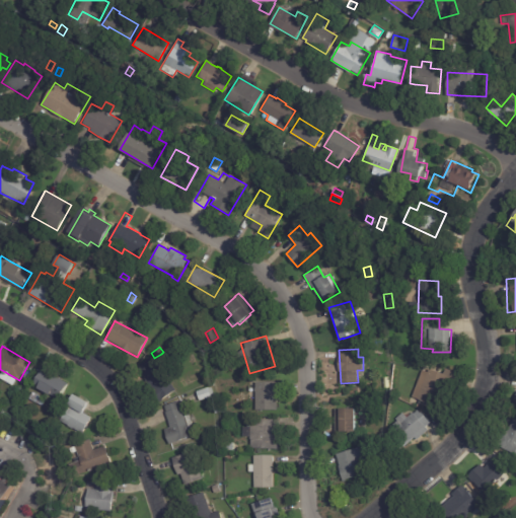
[(151,359),(155,365),(158,363),(176,390),(160,400),(137,366),(150,357),(151,359)]
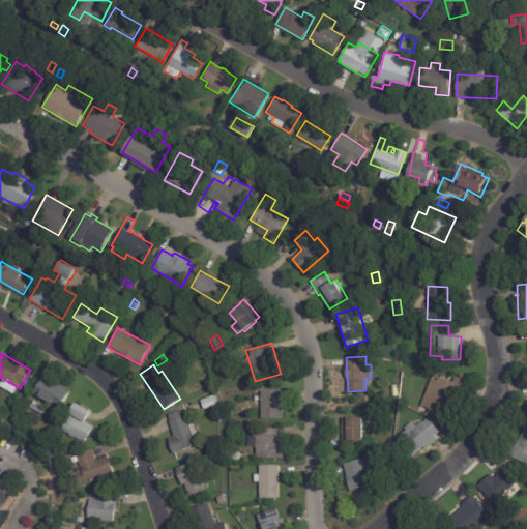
[(448,380),(465,386),(452,418),(420,406),(431,378),(436,380),(438,376),(448,380)]
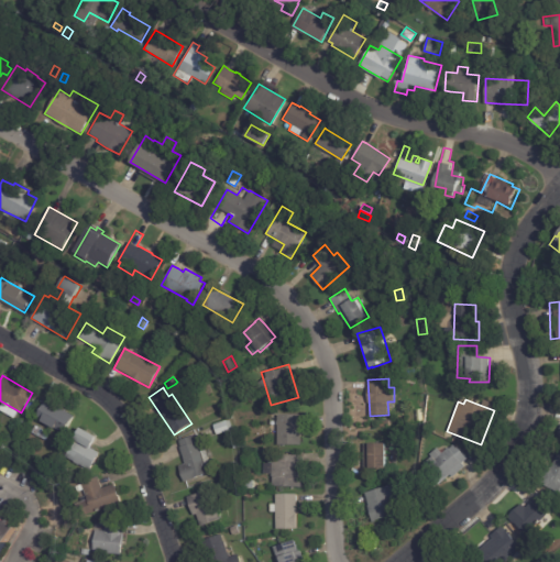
[(51,403),(74,416),(64,433),(36,418),(46,400),(51,403)]
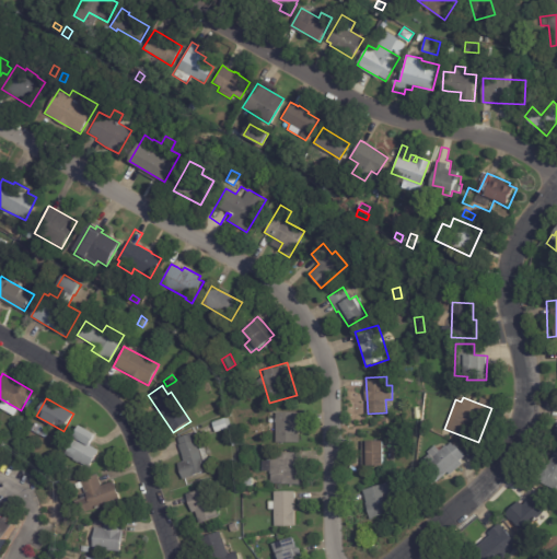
[(299,414),(298,427),(300,427),(299,443),(275,442),(276,412),(299,412),(299,414)]
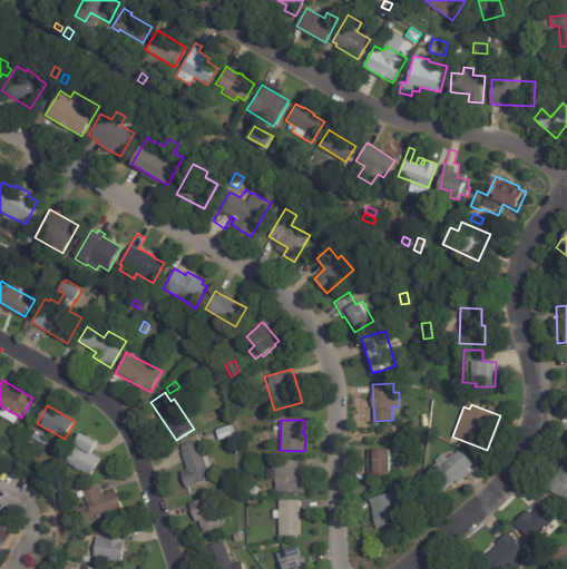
[(218,439),(215,430),(230,425),(233,435),(218,440),(218,439)]
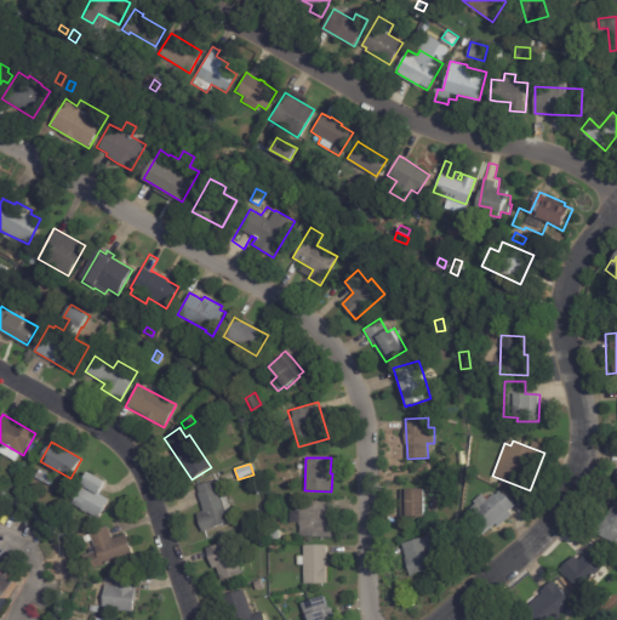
[(39,468),(53,477),(49,485),(34,477),(39,468)]
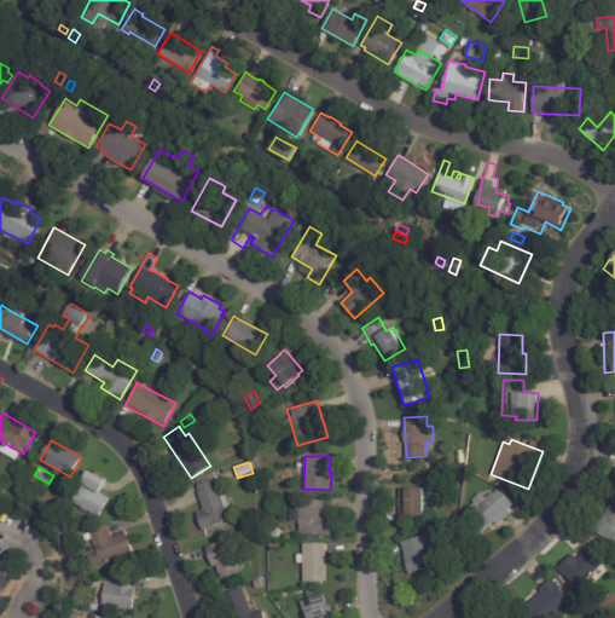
[(106,483),(100,494),(109,498),(98,517),(87,510),(86,512),(79,508),(80,507),(70,502),(87,472),(88,472),(90,471),(108,480),(106,483)]
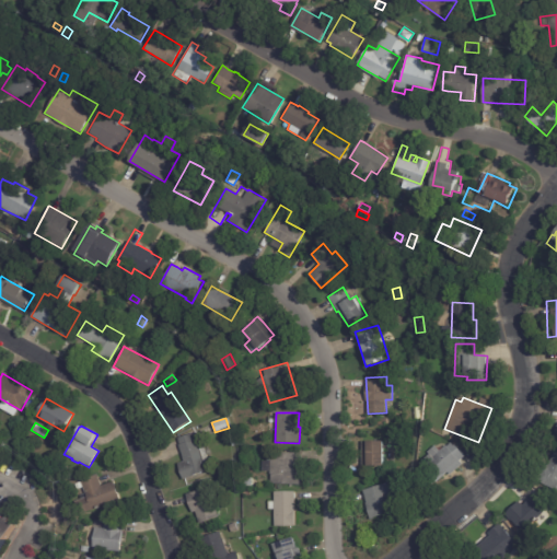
[(206,450),(212,469),(183,479),(177,464),(184,462),(178,445),(178,444),(176,438),(193,432),(197,444),(202,442),(206,450)]
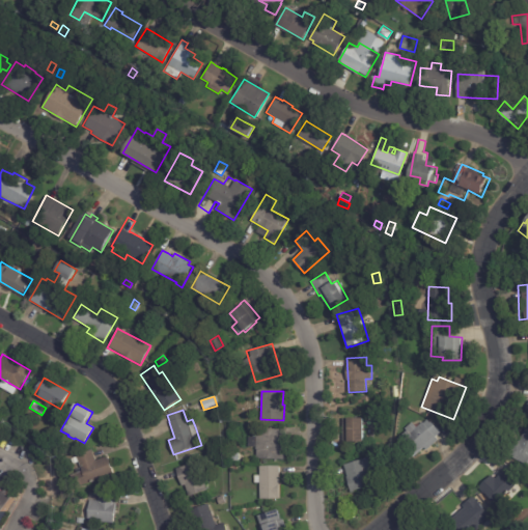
[(357,438),(334,439),(334,415),(357,415),(357,438)]
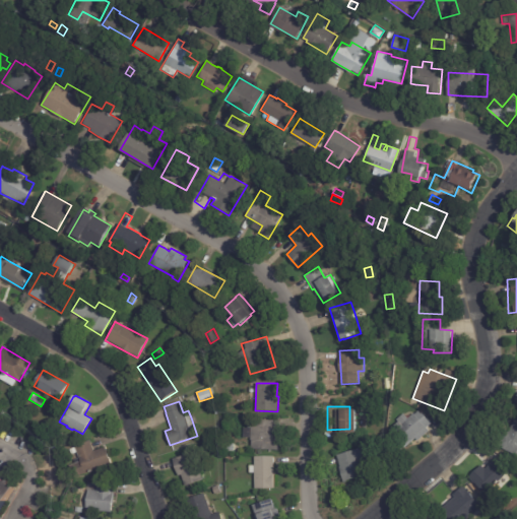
[(426,414),(432,423),(426,428),(429,431),(417,440),(415,438),(404,448),(389,430),(398,422),(396,419),(403,413),(407,418),(413,413),(414,414),(418,410),(422,413),(424,412),(426,414)]
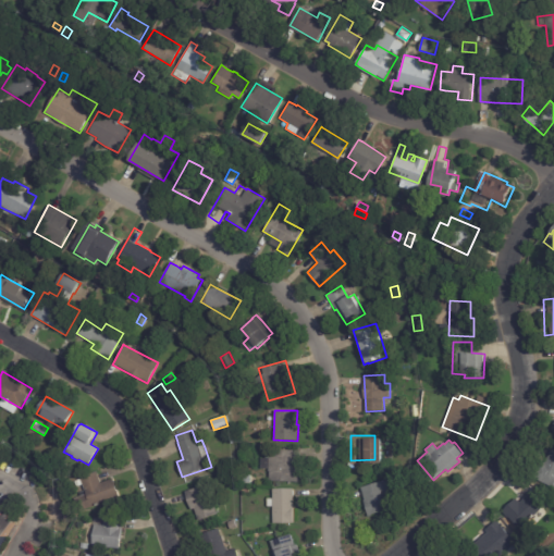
[(549,455),(552,447),(553,448),(553,489),(536,479),(549,455)]
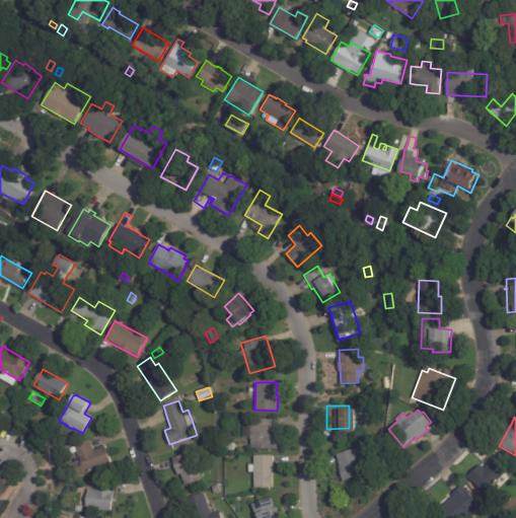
[(278,420),(277,449),(249,448),(249,439),(248,439),(248,436),(241,436),(241,427),(245,427),(246,418),(253,419),(278,420)]
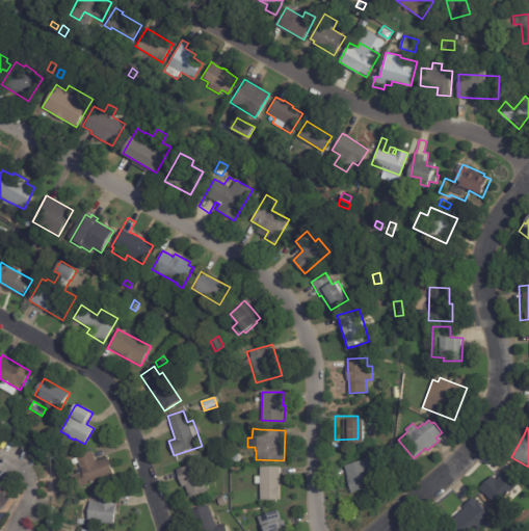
[(56,441),(62,444),(59,449),(53,445),(56,441)]
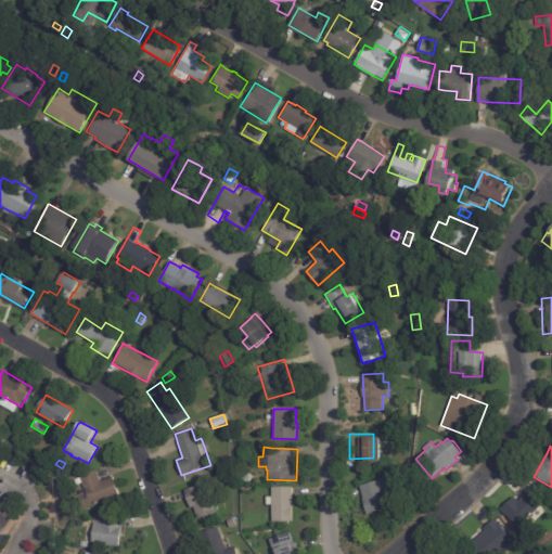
[(97,472),(100,481),(113,477),(119,495),(78,511),(73,497),(86,492),(80,475),(95,469),(97,472)]
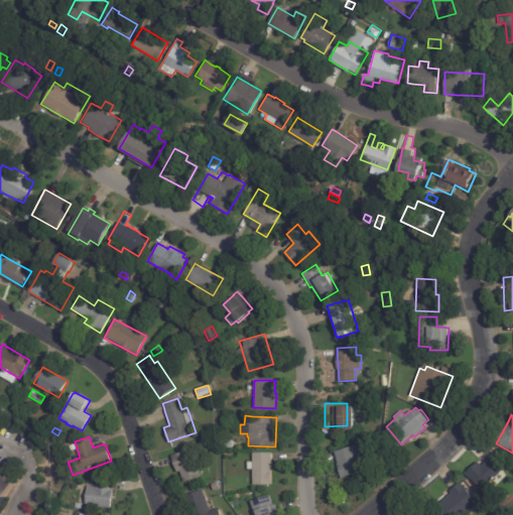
[(223,447),(223,439),(232,440),(232,447),(223,447)]
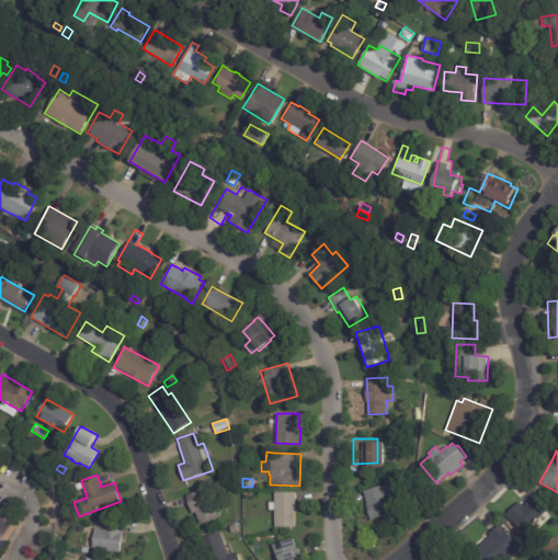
[(365,498),(363,491),(397,480),(402,498),(391,501),(395,512),(372,520),(365,498)]
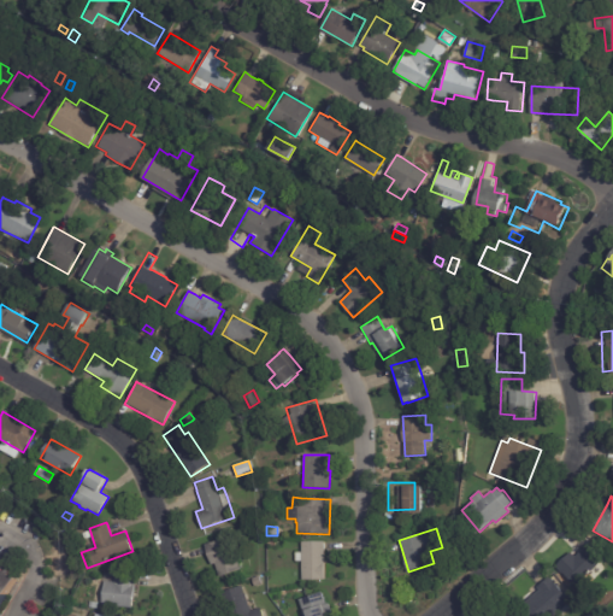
[(241,569),(218,576),(214,563),(211,564),(205,544),(231,537),(241,569)]
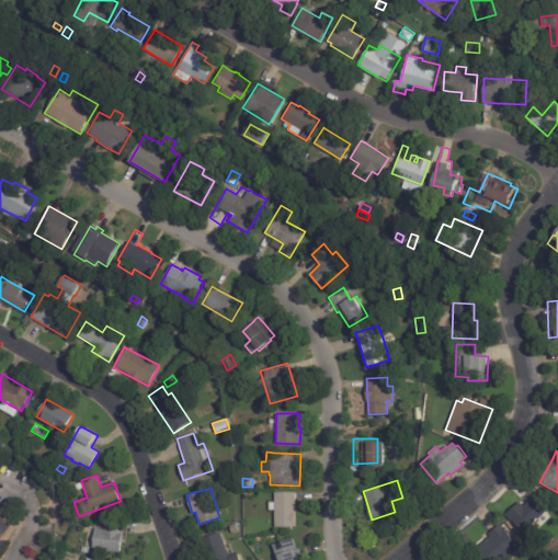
[(288,490),(289,524),(268,525),(268,506),(261,507),(261,499),(268,499),(268,490),(288,489),(288,490)]
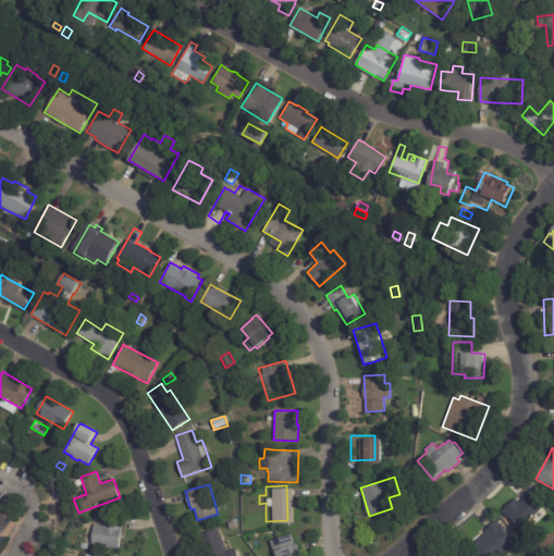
[(540,508),(520,528),(503,510),(515,498),(519,503),(529,492),(543,505),(540,508)]
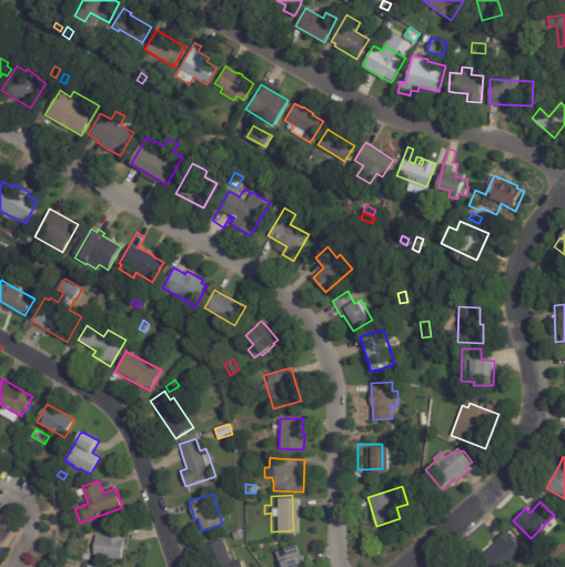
[(0,522),(6,525),(6,523),(10,526),(9,528),(14,532),(0,557),(0,522)]
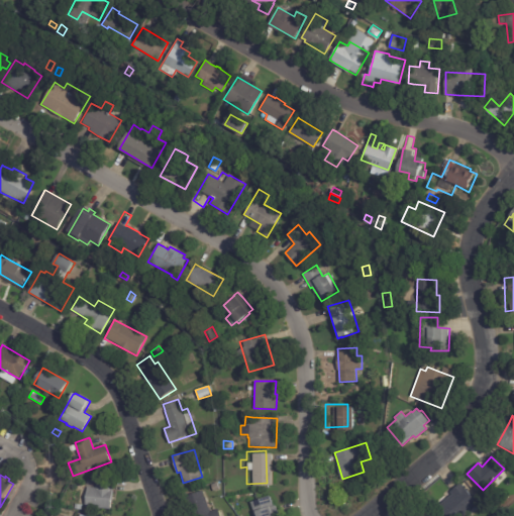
[(112,483),(114,483),(111,509),(84,506),(87,480),(112,483)]
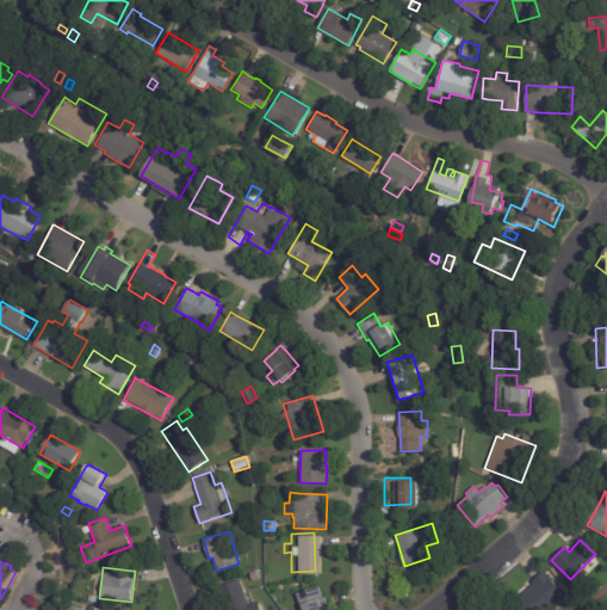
[(553,605),(547,609),(527,609),(518,598),(534,584),(532,581),(545,571),(565,595),(553,605)]
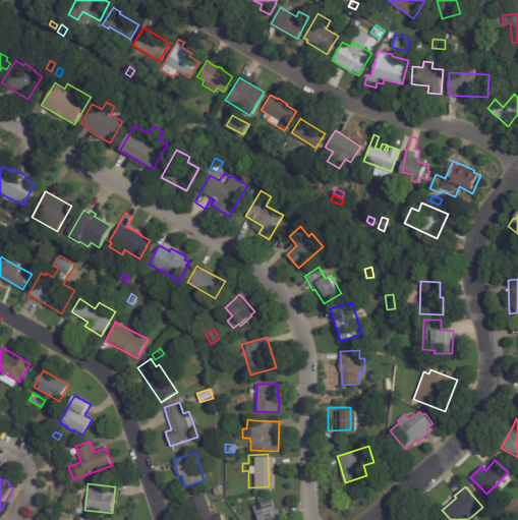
[(208,506),(212,515),(220,512),(223,519),(196,519),(189,501),(204,495),(208,506)]
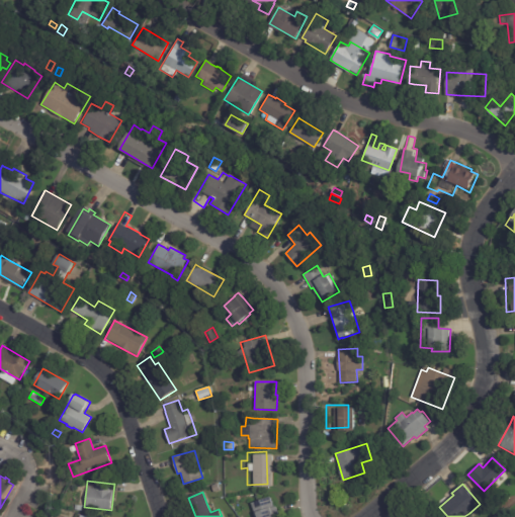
[(270,503),(274,516),(248,516),(247,511),(248,510),(245,500),(265,494),(268,503),(270,503)]
